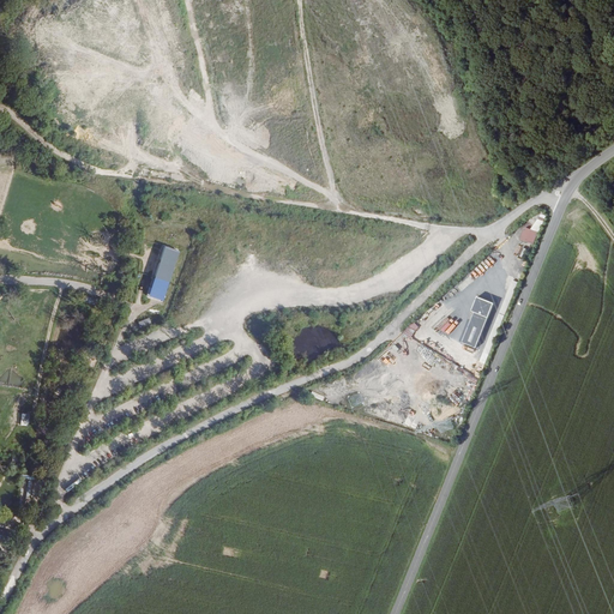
[(523,228),(518,240),(534,246),(545,216),(539,214),(531,230),(523,228)]
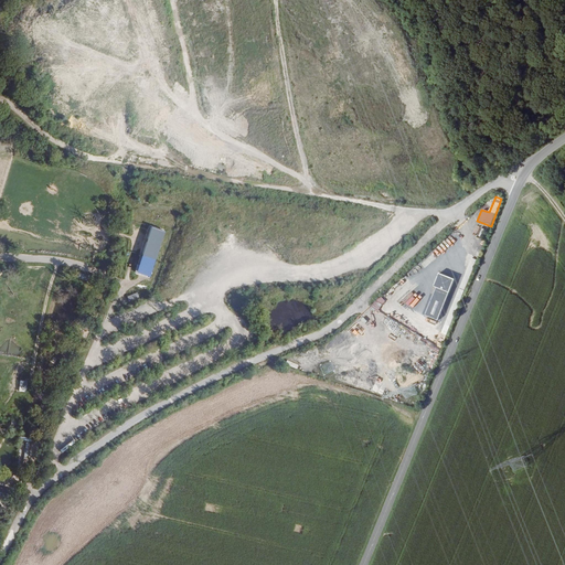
[(477,222),(472,233),(480,236),(484,225),(477,222)]
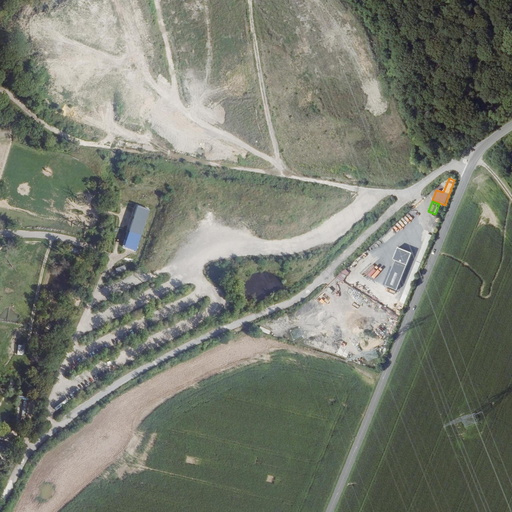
[(138,252),(150,209),(135,205),(128,232),(127,232),(123,247),(138,252)]
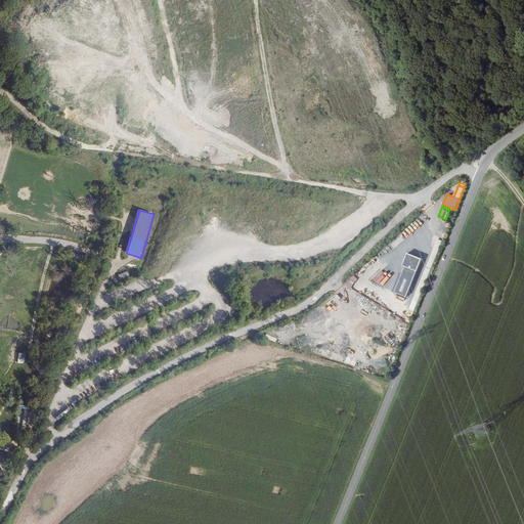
[(440,231),(444,232),(449,222),(445,220),(440,231)]
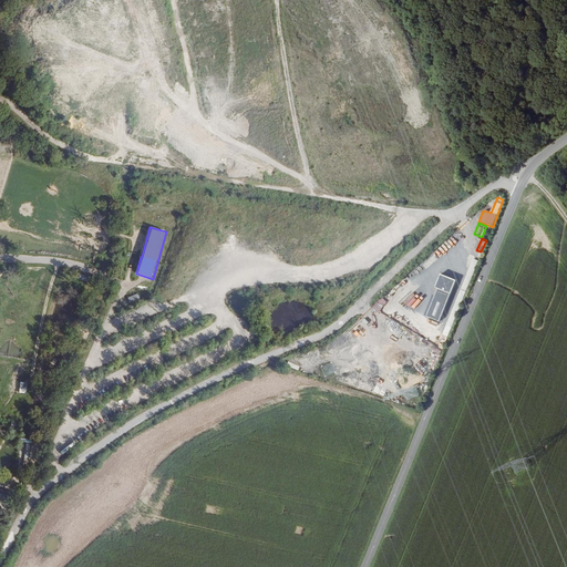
[(426,268),(435,260),(431,256),(424,263),(425,264),(423,266),(426,268)]
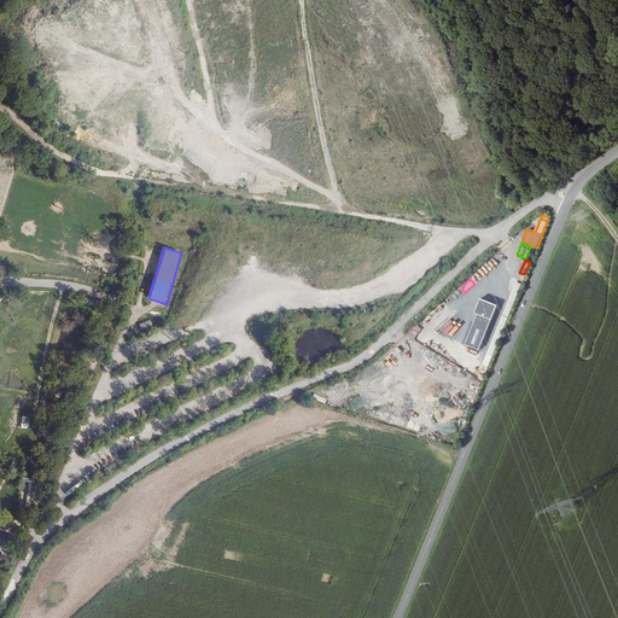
[(513,281),(497,328),(490,326),(481,355),(484,356),(482,365),(490,367),(518,284),(513,281)]
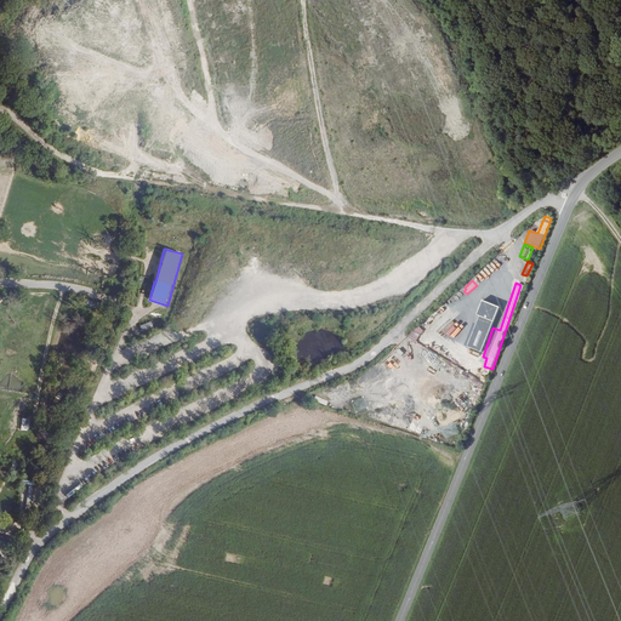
[(96,311),(98,303),(87,300),(85,306),(96,311)]
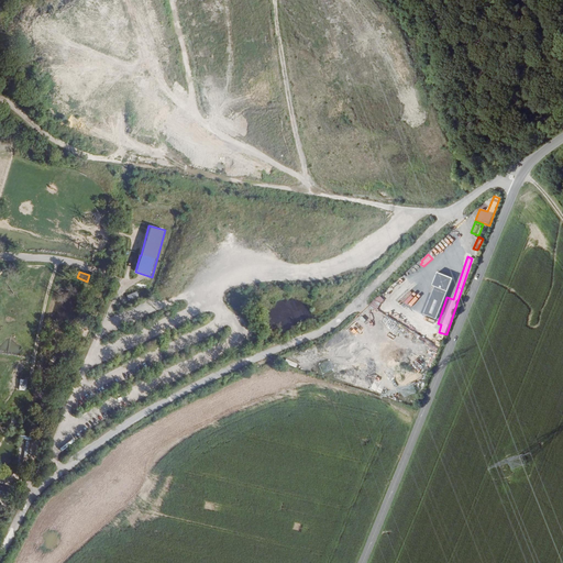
[(423,313),(437,319),(453,278),(437,272),(431,285),(434,287),(423,313)]
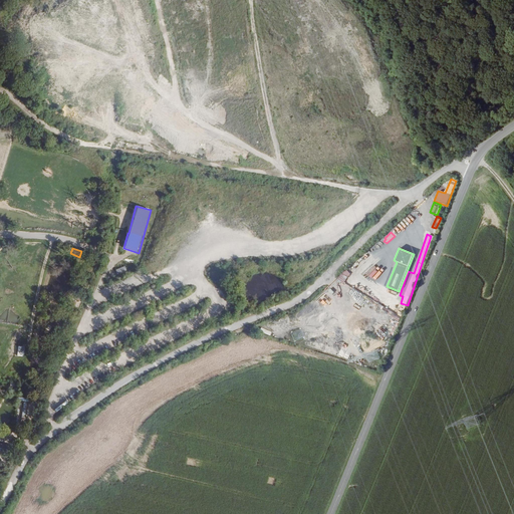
[(124,266),(116,270),(118,274),(127,270),(124,266)]
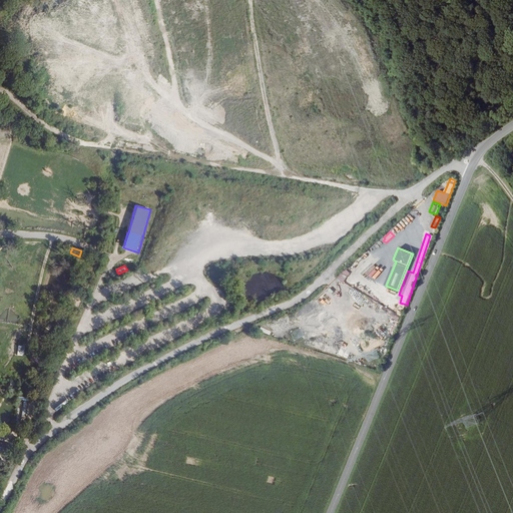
[(369,281),(378,273),(373,267),(363,275),(369,281)]
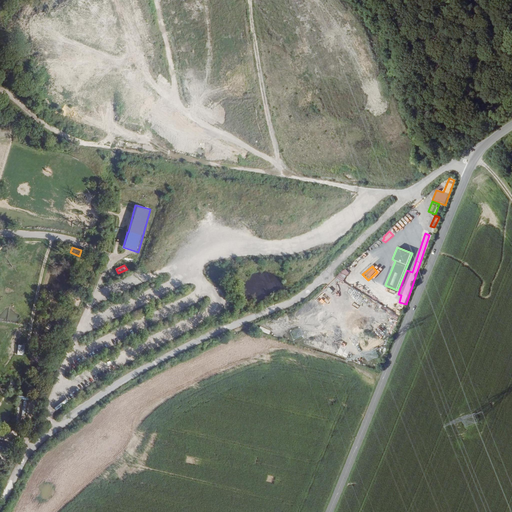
[(337,279),(343,282),(349,272),(342,269),(337,279)]
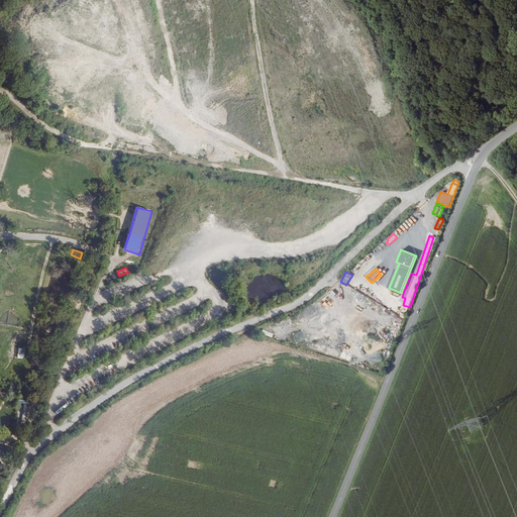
[(322,299),(326,304),(337,296),(333,291),(322,299)]
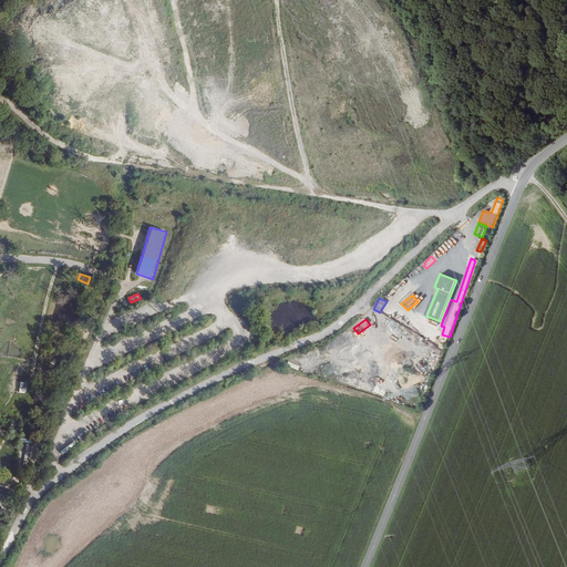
[(23,463),(28,464),(31,439),(21,437),(21,442),(27,443),(26,454),(24,454),(23,463)]
